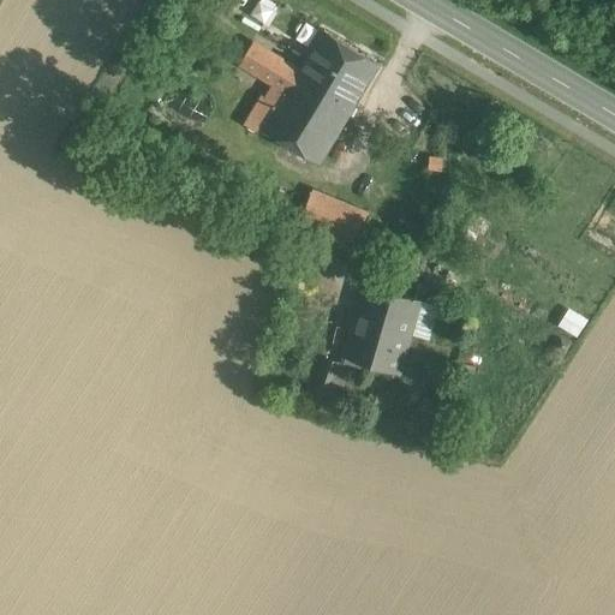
[(380,66),(324,33),(300,72),(299,75),(354,108),(380,66)]
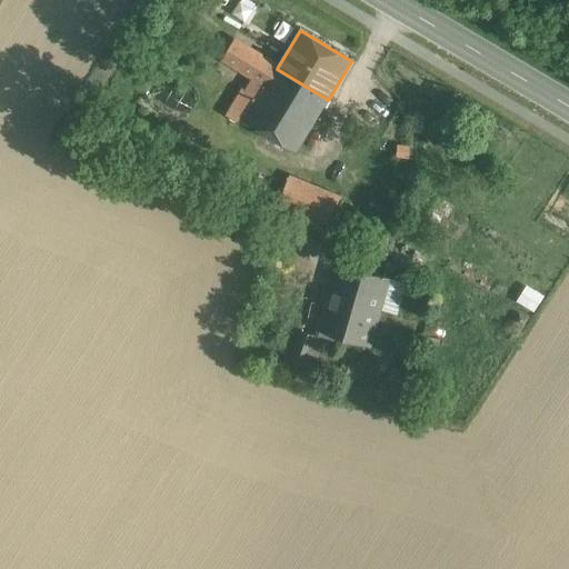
[(263,91),(277,69),(278,67),(236,41),(223,60),(260,82),(257,87),(263,91)]
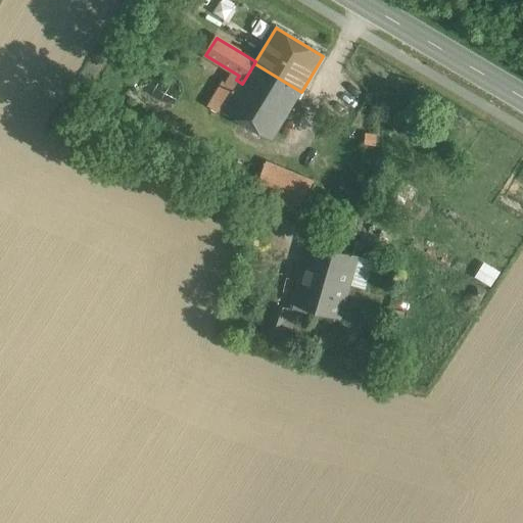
[(254,63),(242,84),(226,111),(273,140),(301,92),(254,63)]
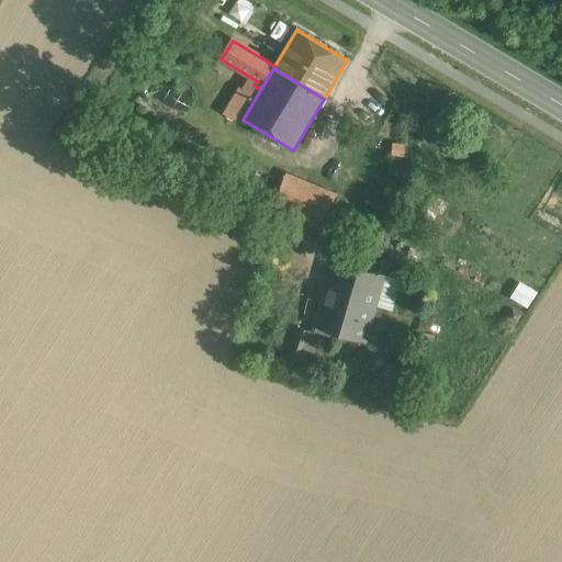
[(334,203),(298,189),(301,181),(288,176),(276,204),(325,224),(334,203)]
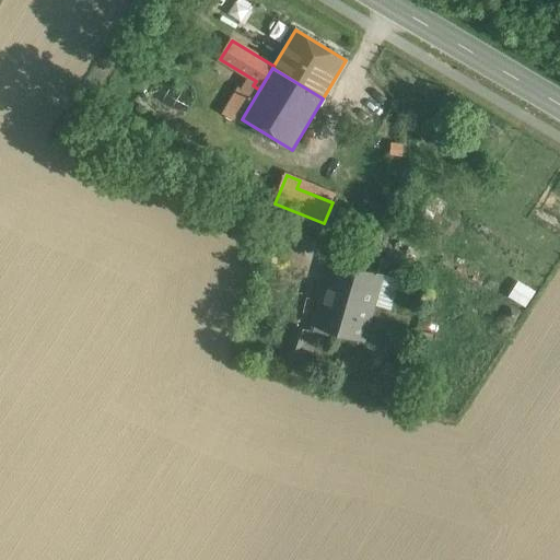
[(382,275),(335,260),(315,327),(363,341),(382,275)]
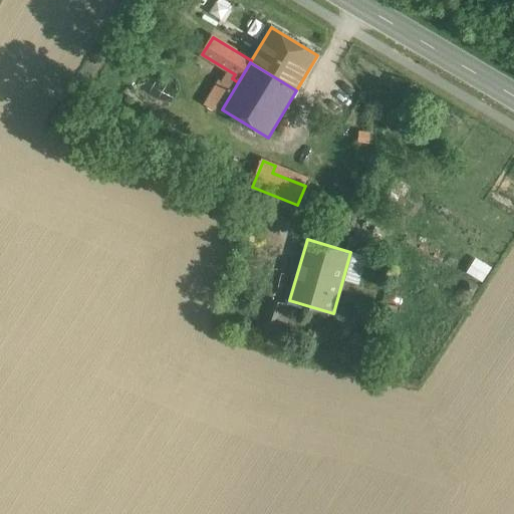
[(468,273),(484,281),(492,266),(476,258),(468,273)]
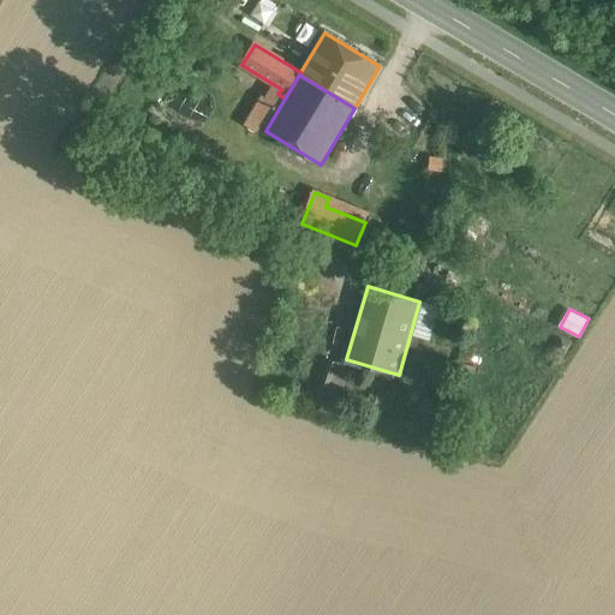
[(341,364),(326,359),(312,398),(328,402),(341,364)]
